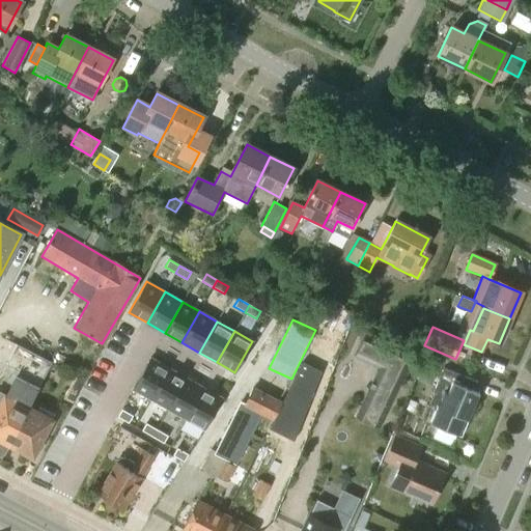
[(363,476),(370,459),(364,456),(412,356),(365,333),(354,356),(379,367),(334,462),(363,476)]
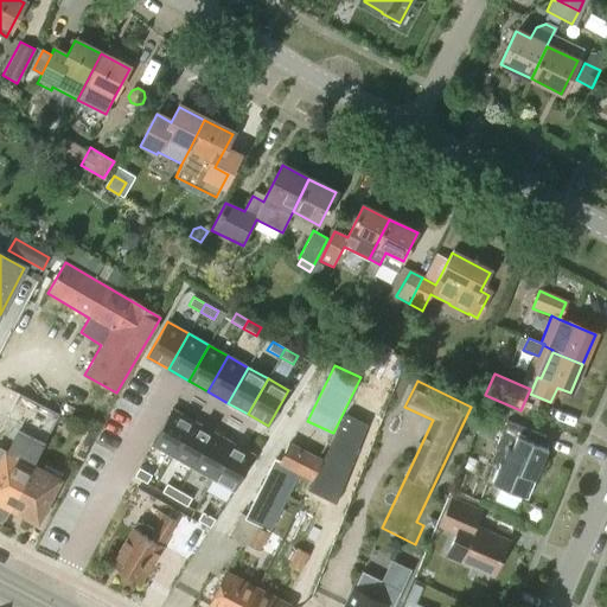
[(46,438),(57,416),(18,397),(7,417),(46,438)]
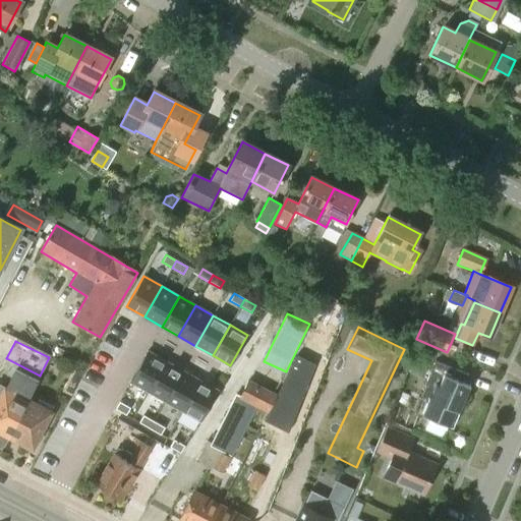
[(148,351),(130,382),(148,392),(166,361),(148,351)]
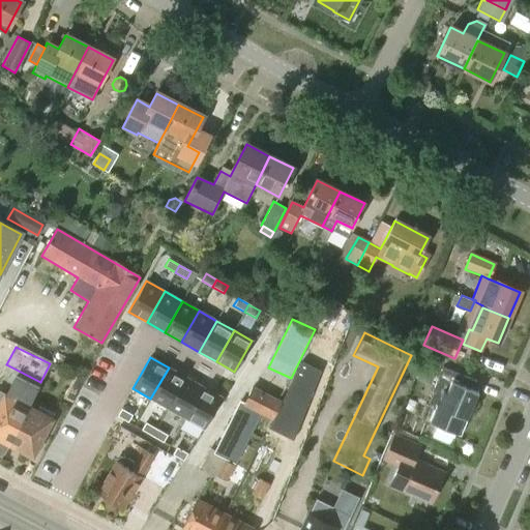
[(169,367),(150,399),(168,408),(185,377),(169,367)]
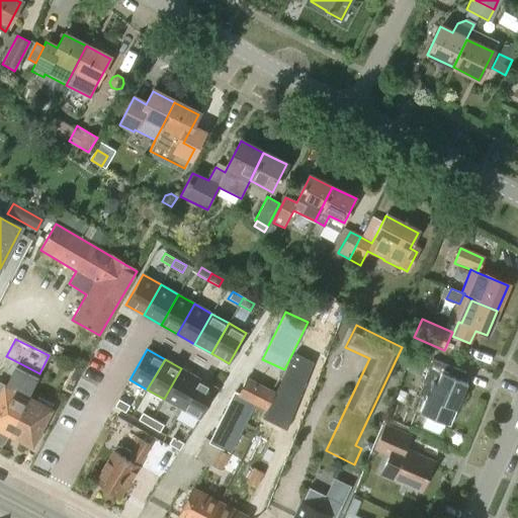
[(455,411),(466,384),(461,382),(464,374),(432,361),(424,380),(435,384),(429,398),(427,398),(420,414),(447,426),(453,410),(455,411)]
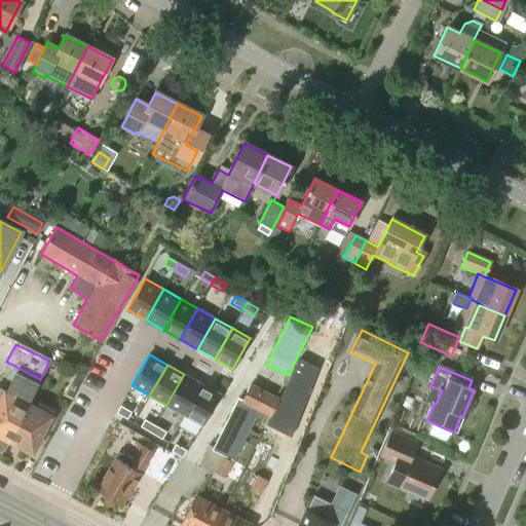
[(66,386),(77,391),(84,376),(74,370),(66,386)]
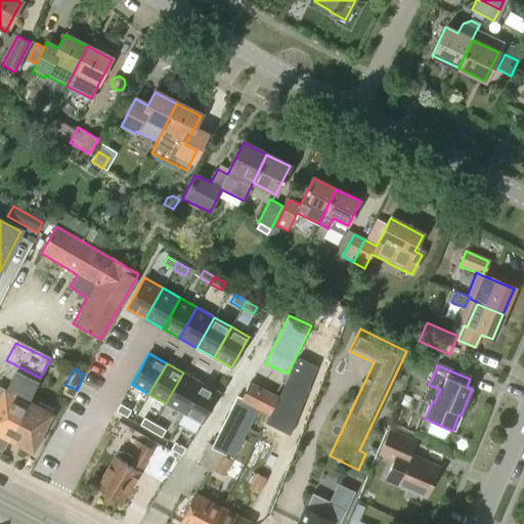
[(0,434),(7,438),(27,403),(37,383),(15,372),(0,399),(0,434)]
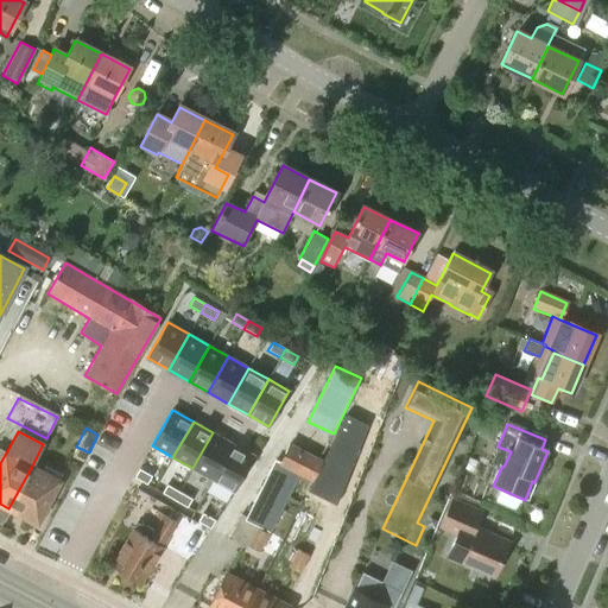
[(213,432),(192,468),(213,480),(233,444),(213,432)]
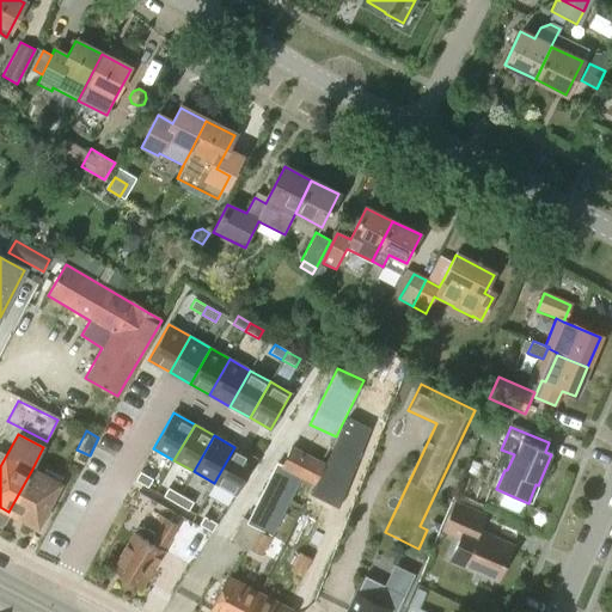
[(313,483),(324,463),(293,446),(281,467),(277,465),(248,521),(261,530),(271,534),(301,477),(313,483)]
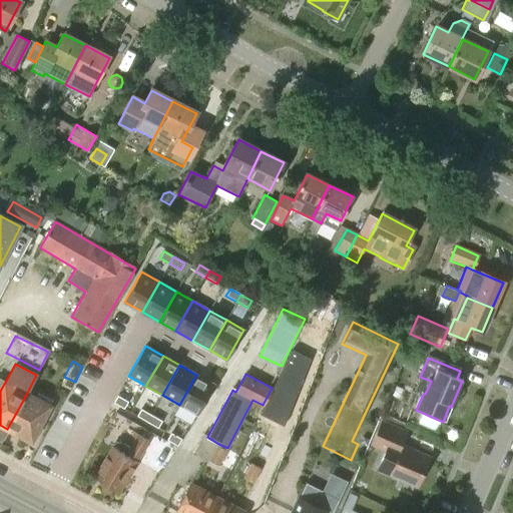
[(196,375),(179,405),(196,415),(213,385),(196,375)]
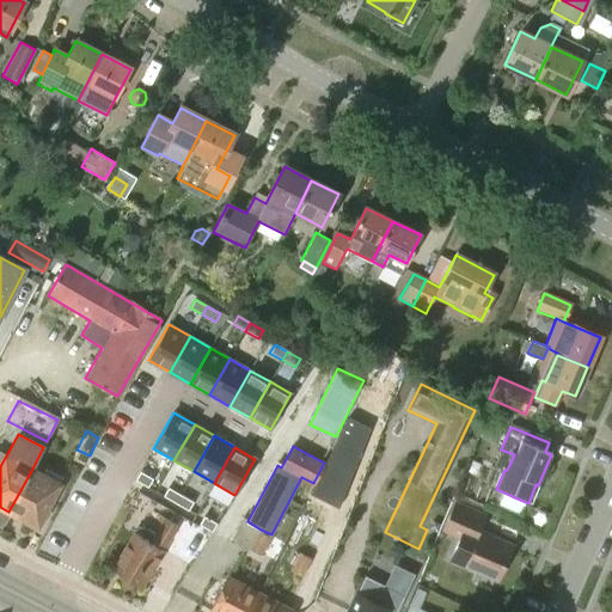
[(35,526),(57,485),(31,471),(8,512),(35,526)]
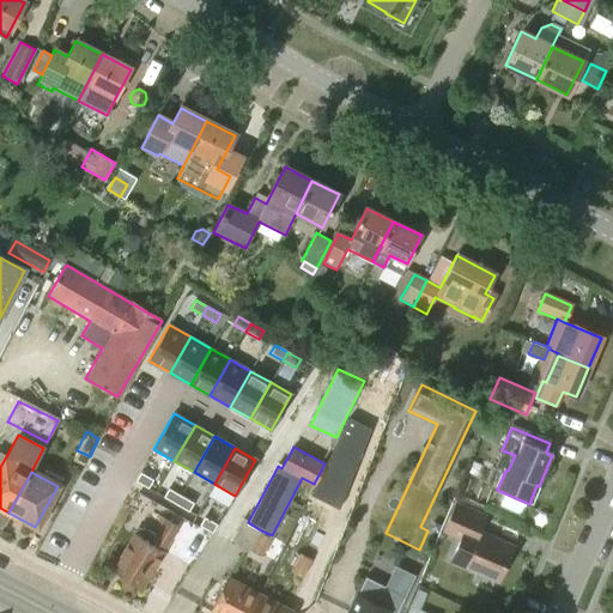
[(140,473),(135,481),(149,489),(153,480),(140,473)]
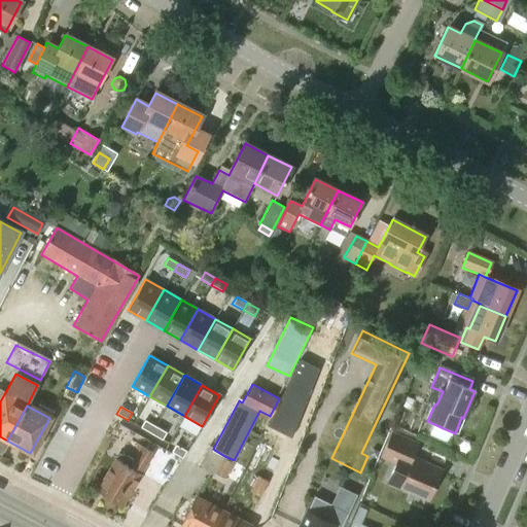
[(145,420),(141,427),(151,433),(155,426),(145,420)]
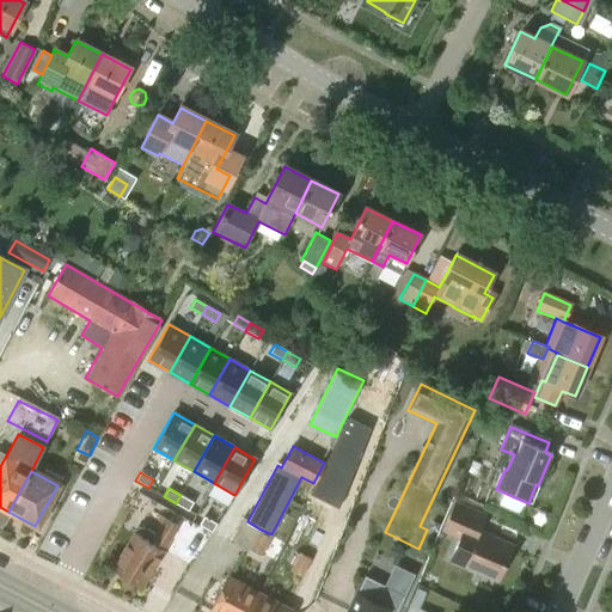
[(181,495),(176,503),(189,510),(194,502),(181,495)]
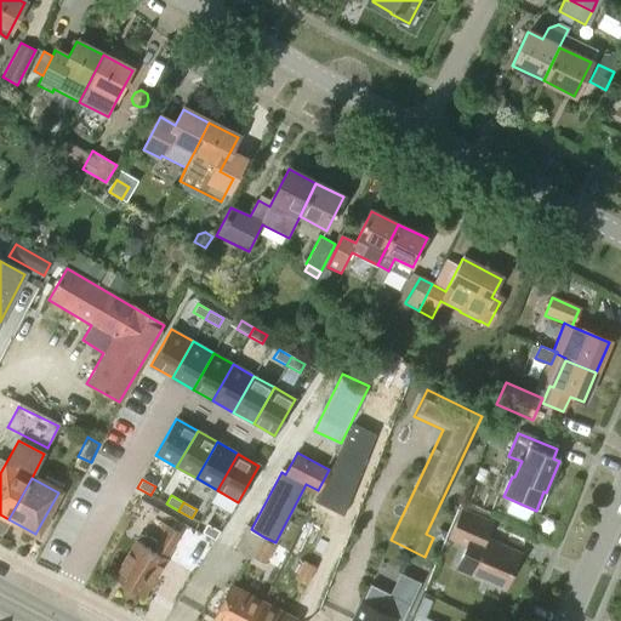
[(506,588),(519,556),(484,541),(490,527),(461,514),(450,540),(467,546),(459,569),(506,588)]
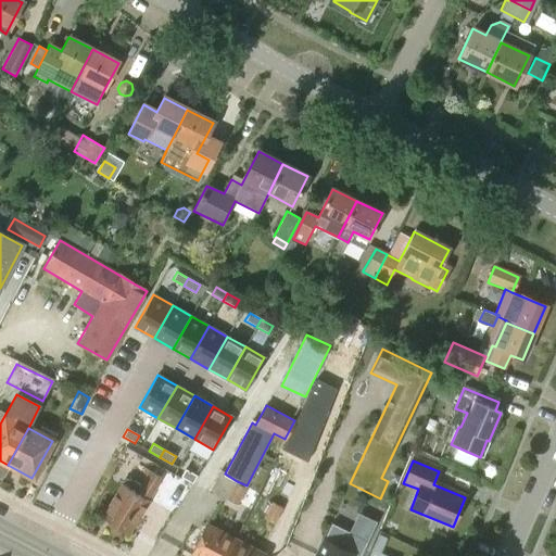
[(127,533),(162,479),(144,469),(142,474),(147,476),(138,489),(126,480),(102,518),(127,533)]
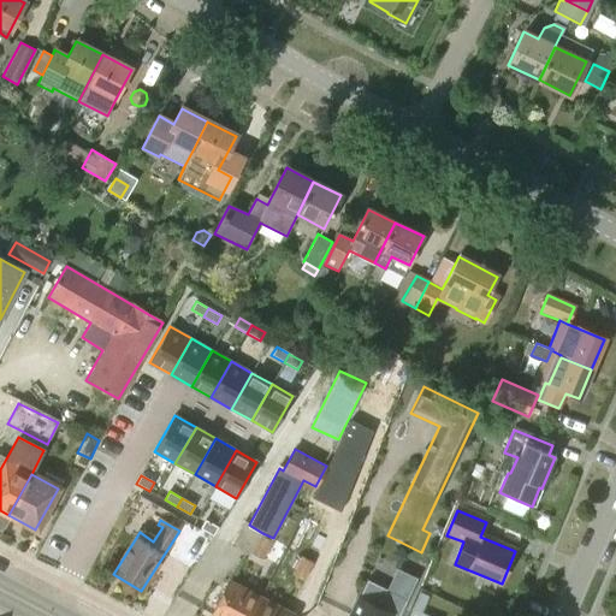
[(206,520),(201,528),(213,535),(218,527),(206,520)]
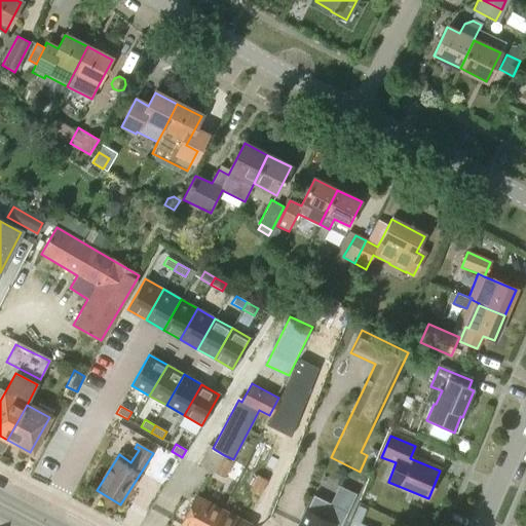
[(213,448),(208,446),(197,465),(214,474),(215,472),(225,478),(233,462),(223,456),(224,455),(213,448)]
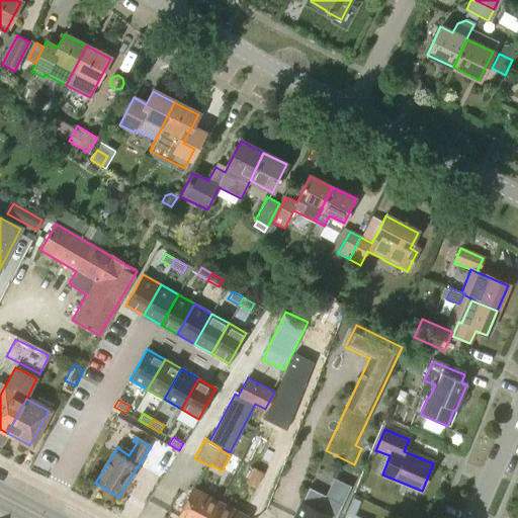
[(256,488),(264,472),(253,467),(246,482),(256,488)]
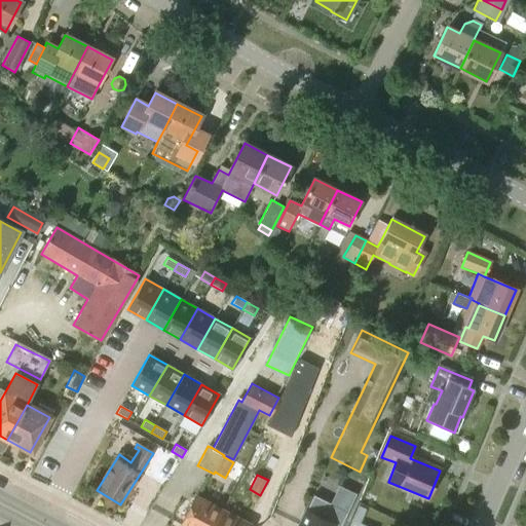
[(213,525),(222,511),(195,497),(180,525),(213,525)]
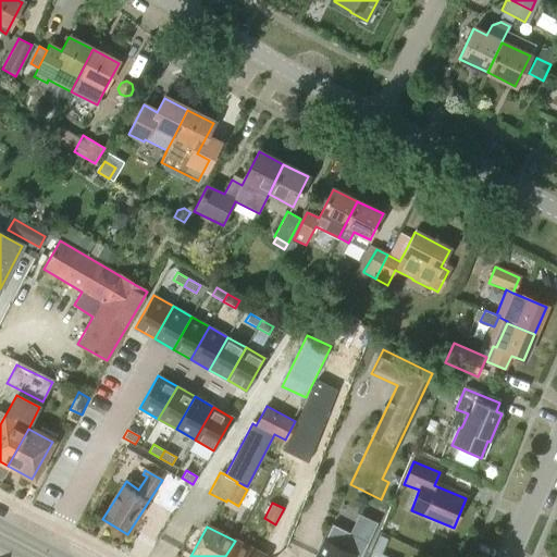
[(262,556),(263,556),(235,541),(225,556),(262,556)]
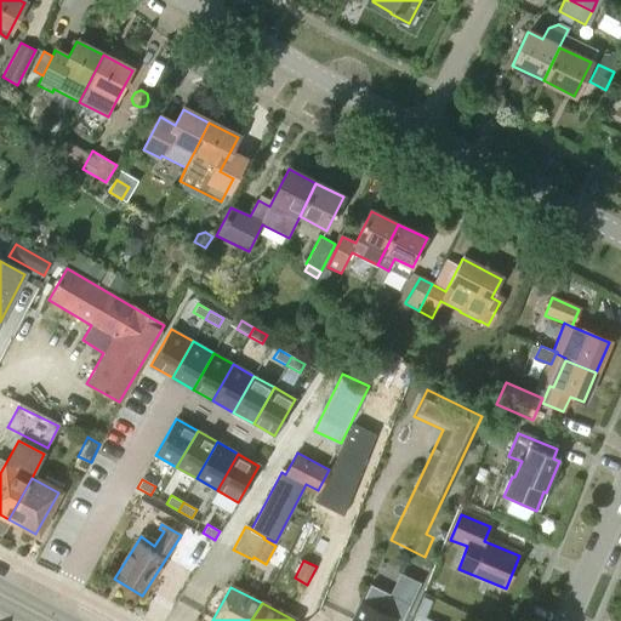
[(382,620),(360,610),(354,620),(382,620)]
